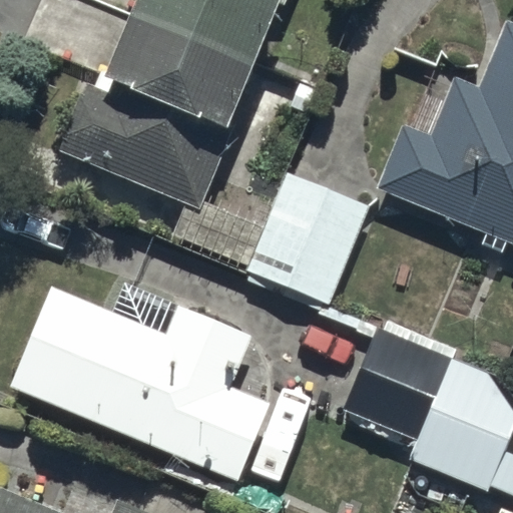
[(82,79),(55,150),(196,204),(274,0),(275,0),(283,3),(283,0),(140,0),(107,89),(82,79)]
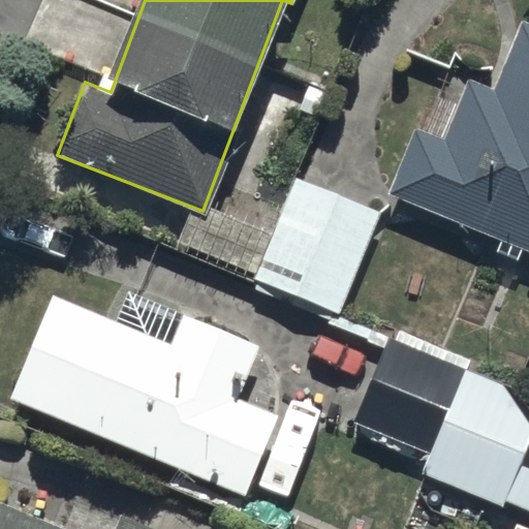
[(414,125),(389,186),(528,244),(528,23),(522,21),(494,88),(467,78),(442,136),(414,125)]
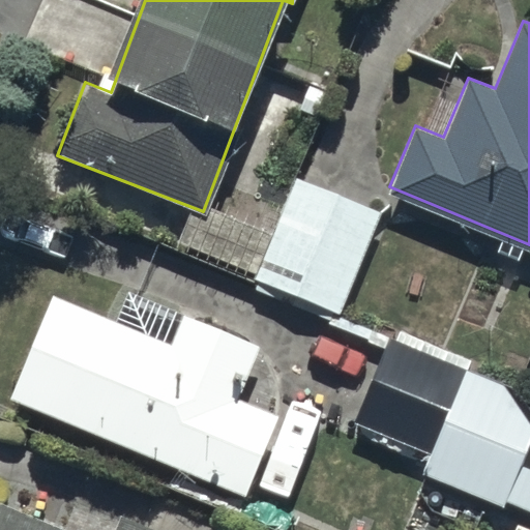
[(379,207),(291,174),(245,286),(335,320),(379,207)]
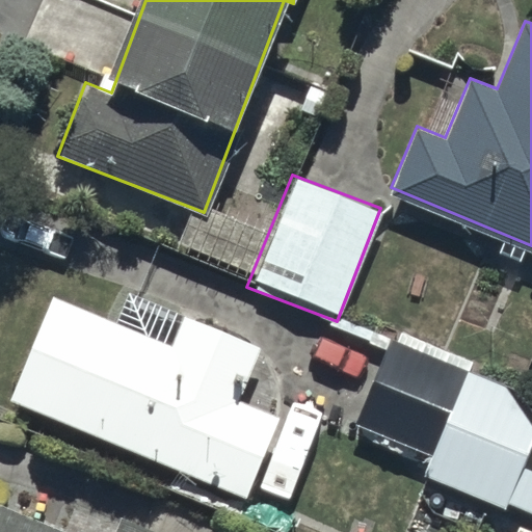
[(171,342),(53,293),(8,399),(246,496),(280,415),(236,397),(260,346),(184,313),(171,342)]
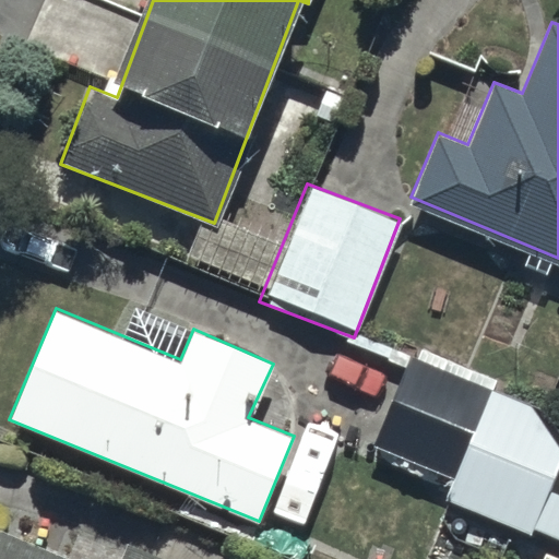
[(415,351),(407,348),(370,444),(452,476),(442,499),(527,533),(532,523),(558,533),(558,403),(416,348),(415,351)]
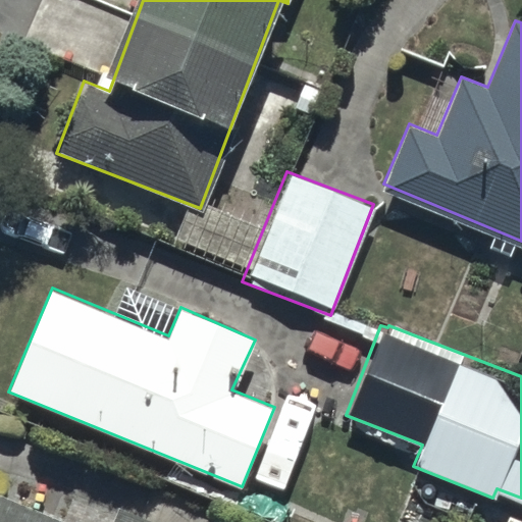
[(62,521),(0,494),(0,521),(153,521),(118,507),(111,521),(62,521)]
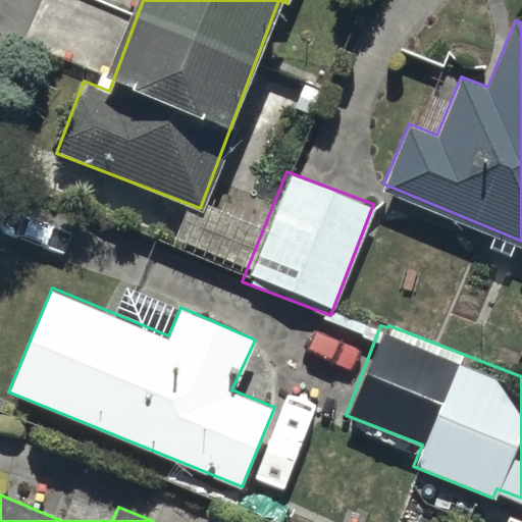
All buildings are outlined.
